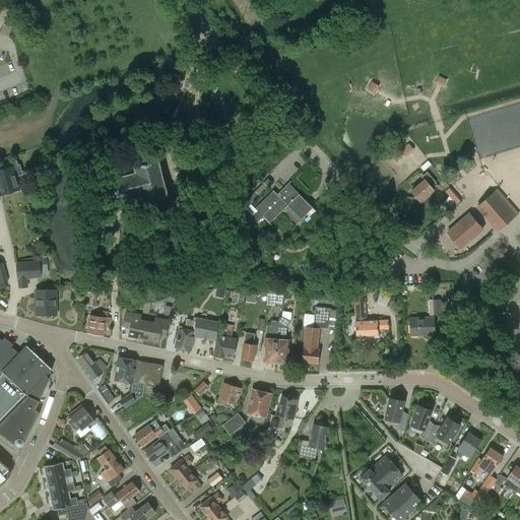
[(447,80),(439,76),(436,82),(444,86),(447,80)]
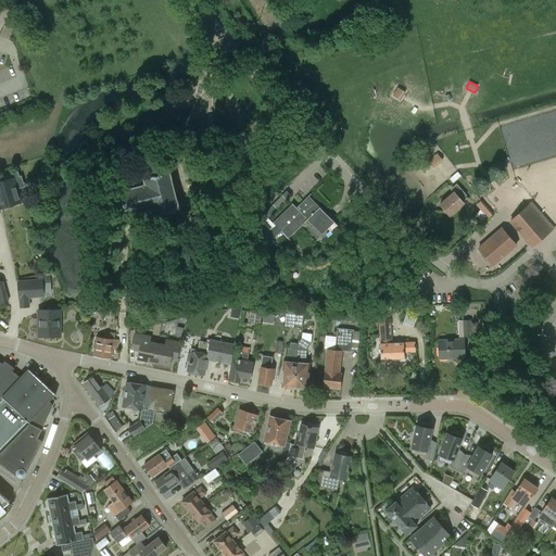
[(393,96),(399,99),(404,91),(397,88),(393,96)]
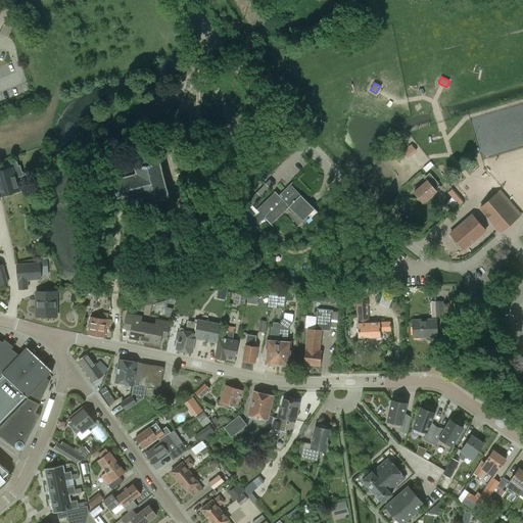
[(411,144),(402,151),(407,157),(416,150),(411,144)]
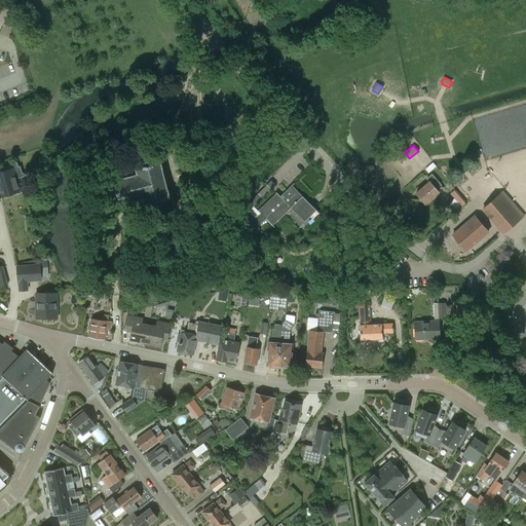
[(163,198),(168,197),(160,162),(153,164),(152,163),(151,163),(152,164),(144,166),(144,165),(143,165),(143,166),(136,168),(137,175),(114,181),(120,203),(143,198),(145,203),(150,202),(152,209),(164,205),(163,198)]
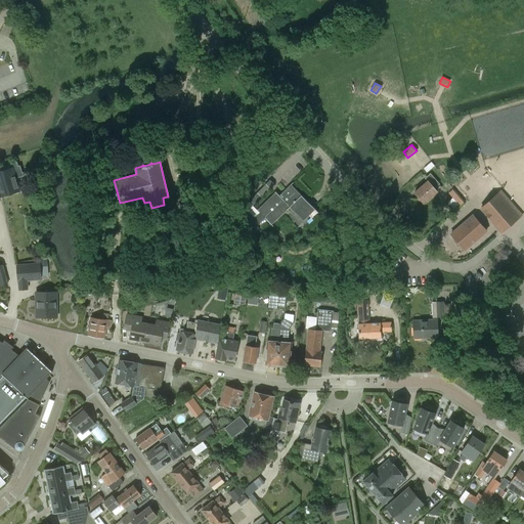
[(0,171),(0,191),(1,197),(19,191),(12,168),(0,171)]
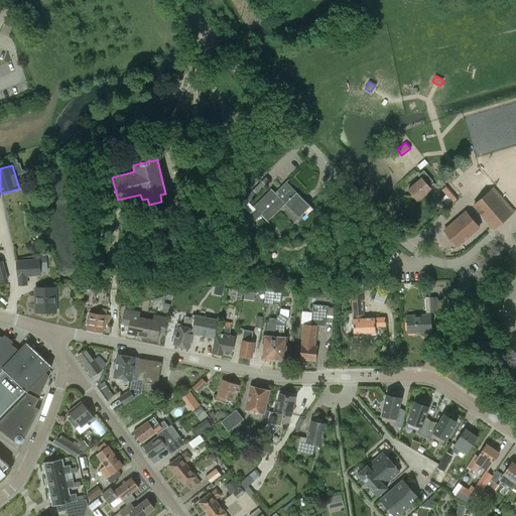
[(418,176),(421,179),(408,191),(416,202),(430,189),(427,186),(432,182),(423,172),(418,176)]
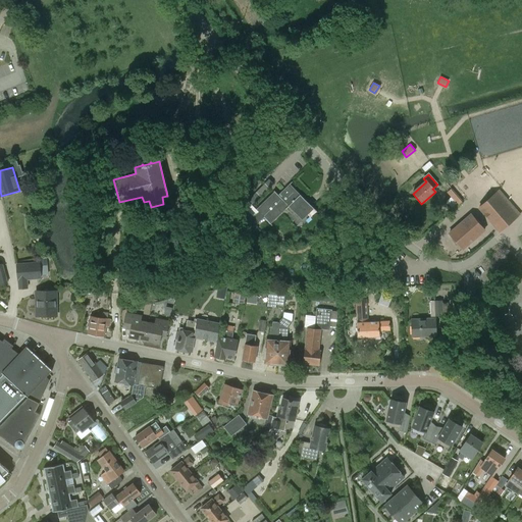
[(248,201),(252,205),(273,184),(269,179),(248,201)]
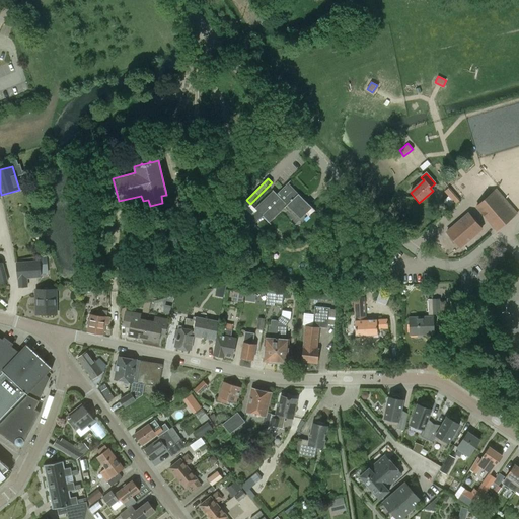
[(310,206),(288,183),(277,194),(273,191),(254,208),(256,210),(251,215),(245,209),(247,207),(239,199),(226,212),(244,230),(248,230),(263,217),(269,223),(283,209),(286,206),(293,212),(298,218),(310,206)]
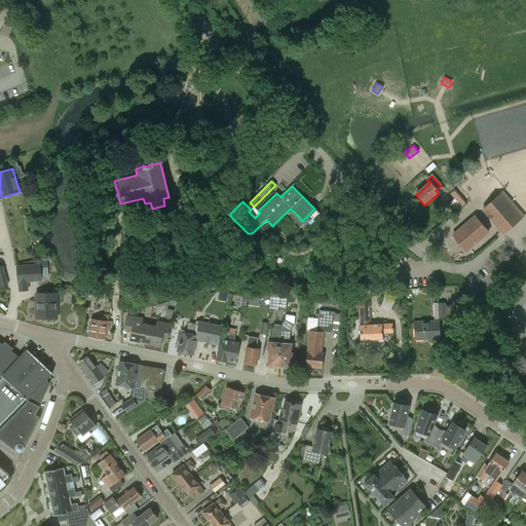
[(450,193),(454,198),(451,201),(457,210),(467,202),(457,188),(450,193)]
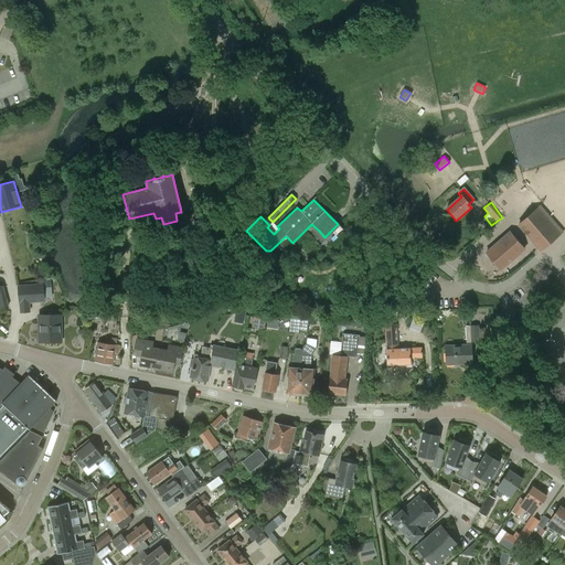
[(563,233),(563,232),(541,206),(518,225),(541,252),(563,233)]
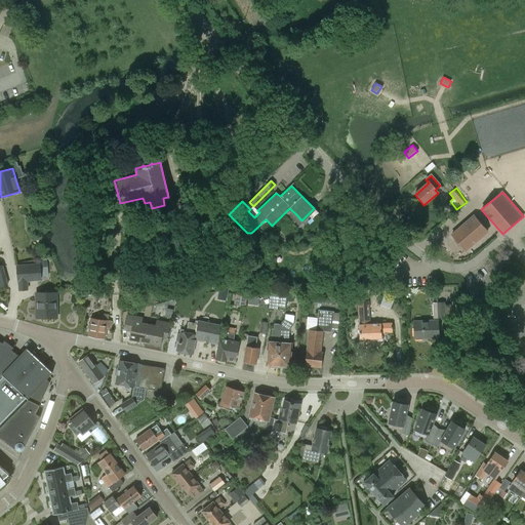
[(474,215),(451,235),(465,250),(487,231),(474,215)]
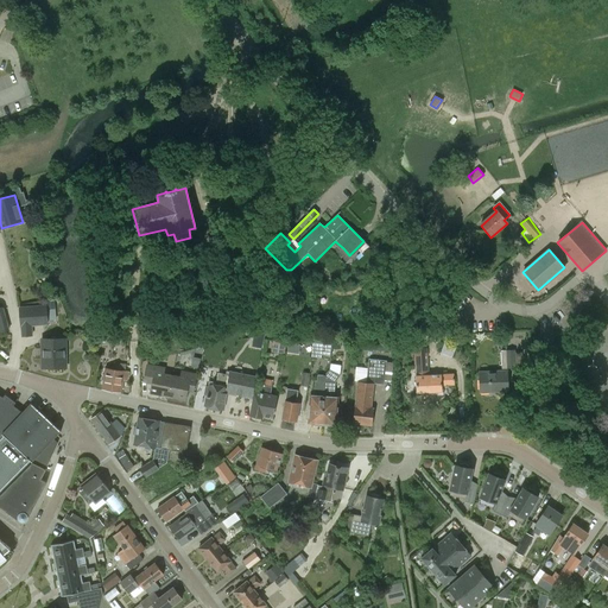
[(21,308),(23,337),(33,336),(33,327),(48,325),(48,305),(21,308)]
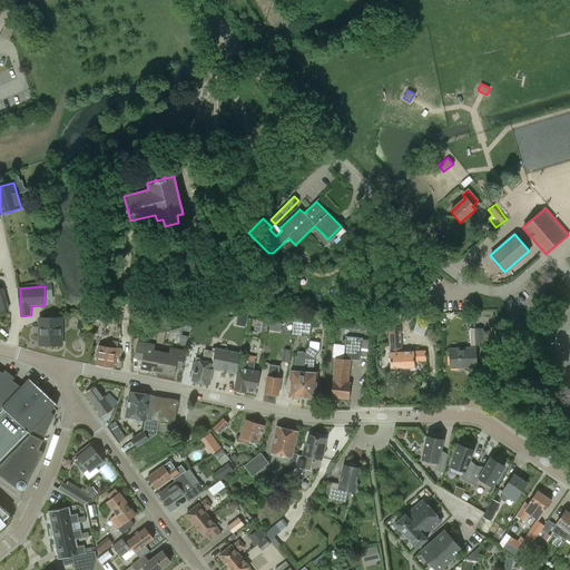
[(401,314),(394,306),(389,311),(395,318),(401,314)]
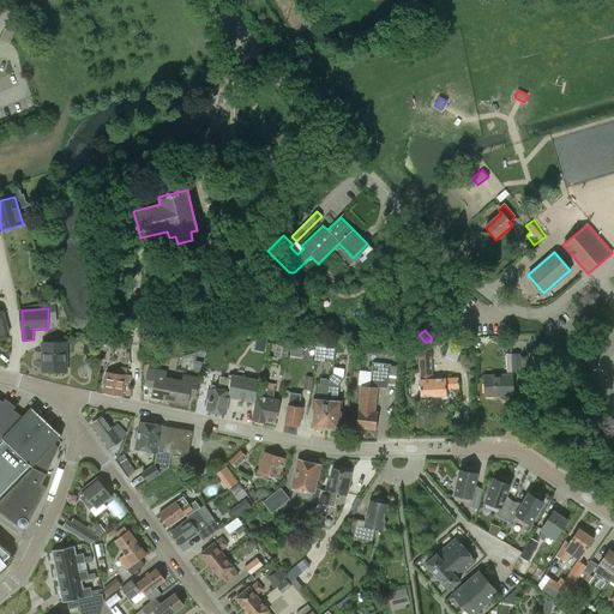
[(258,333),(256,349),(264,350),(266,336),(258,333)]
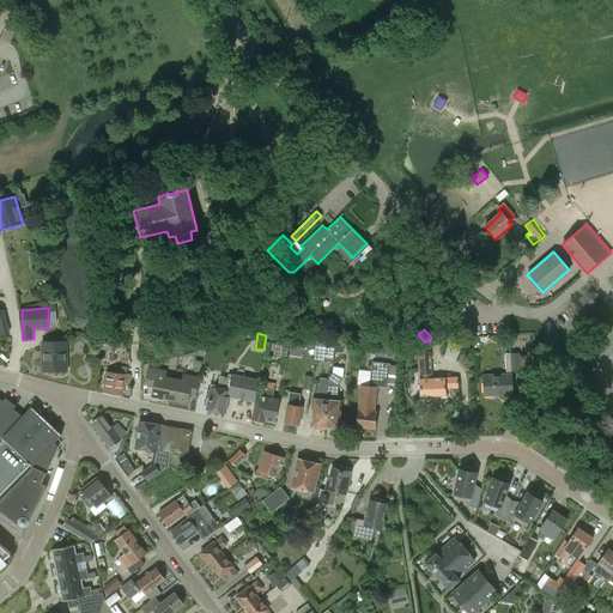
[(43,343),(43,371),(66,371),(65,343),(43,343)]
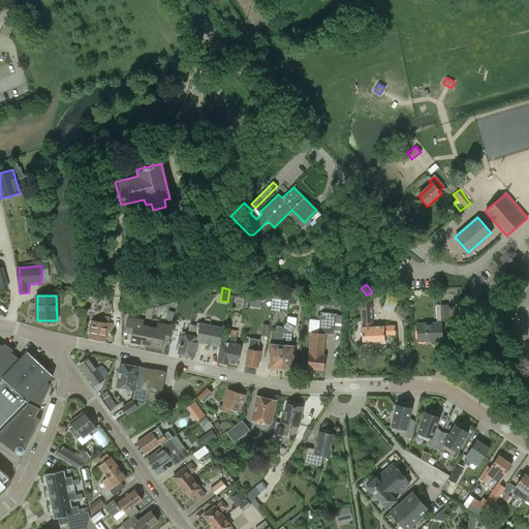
[(248,298),(238,297),(237,307),(247,308),(248,298)]
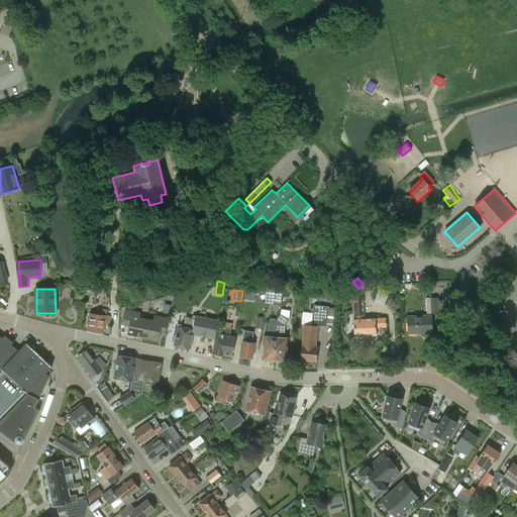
[(275,292),(274,293),(267,292),(265,303),(273,304),(273,302),(281,303),(282,296),(289,297),(290,291),(282,290),(282,292),(275,292)]
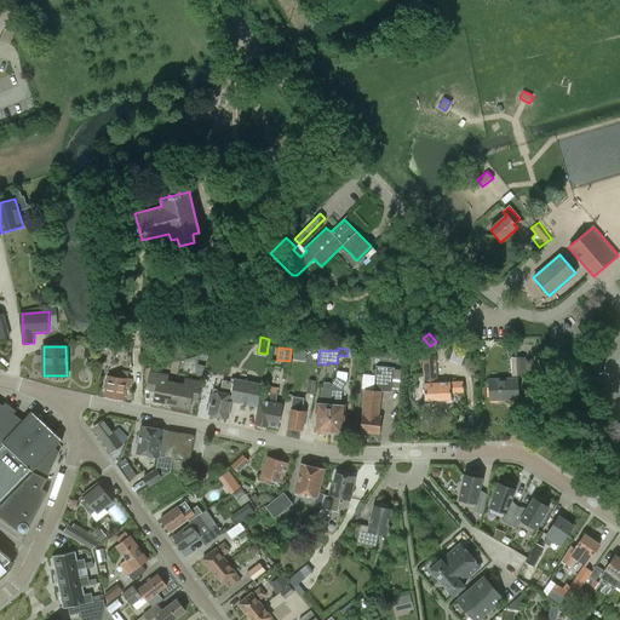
[(423,356),(424,384),(425,401),(452,400),(452,394),(464,392),(463,382),(437,383),(436,355),(423,356)]
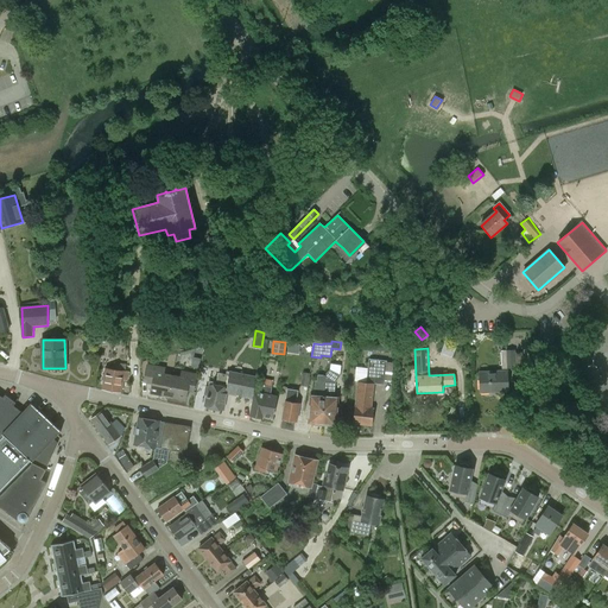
[(500,350),(501,372),(479,373),(480,393),(507,392),(506,372),(506,368),(515,368),(515,367),(521,367),(520,353),(515,353),(515,350),(500,350)]
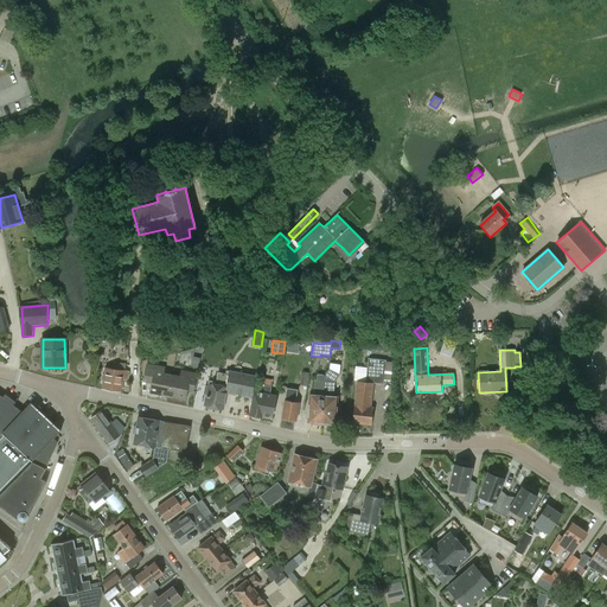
[(383,384),(385,360),(368,358),(365,382),(357,381),(352,423),(371,425),(374,407),(370,407),(372,383),(383,384)]
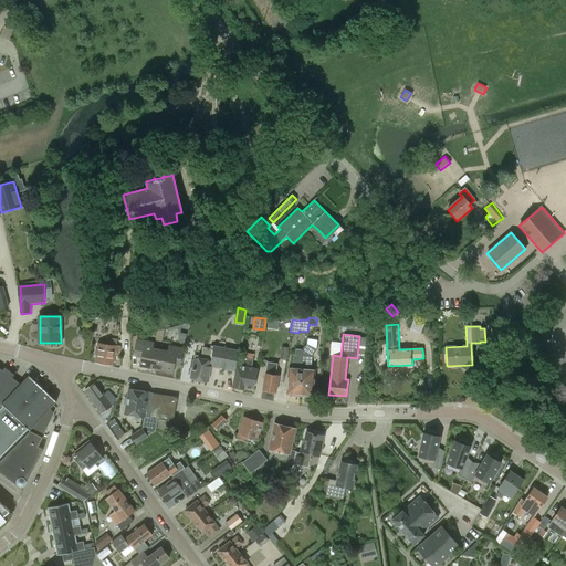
[(94,354),(96,356),(95,363),(113,366),(115,355),(118,355),(121,346),(116,346),(117,339),(105,337),(102,337),(100,344),(98,343),(97,348),(95,349),(94,354)]
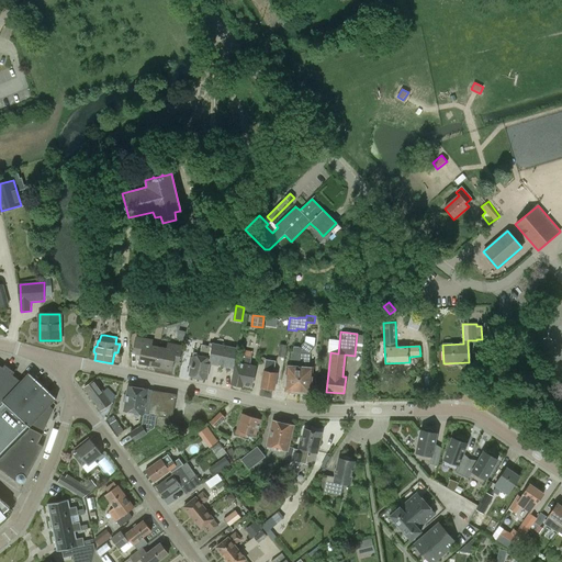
[(139,364),(155,368),(159,348),(150,346),(152,340),(136,337),(133,350),(142,351),(139,364)]
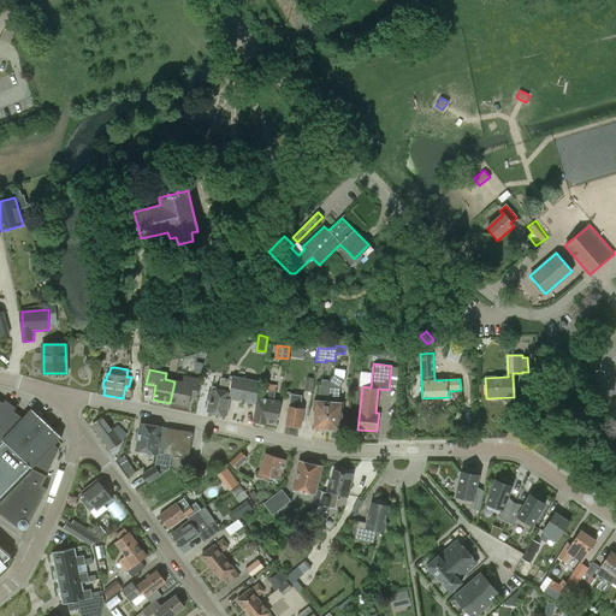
[(330,380),(330,383),(326,432),(336,432),(336,431),(339,431),(341,413),(339,412),(341,403),(338,403),(339,386),(344,380),(333,375),(330,380)]
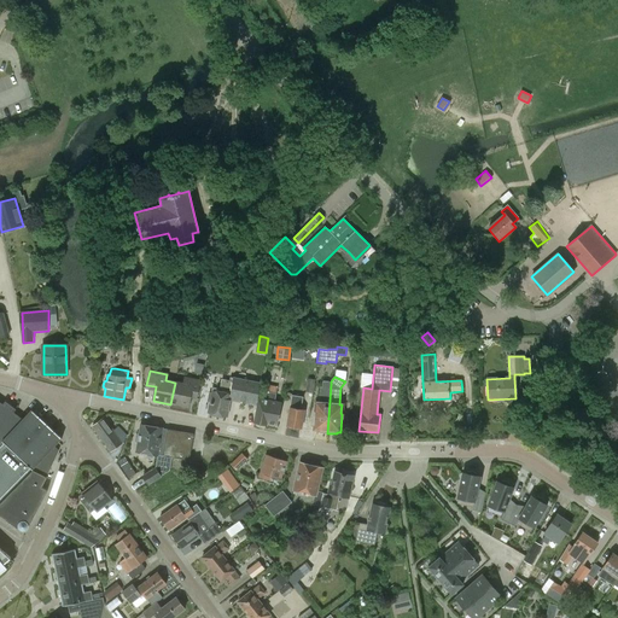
[(182,384),(175,383),(170,404),(188,408),(192,394),(197,395),(199,382),(184,378),(182,384)]
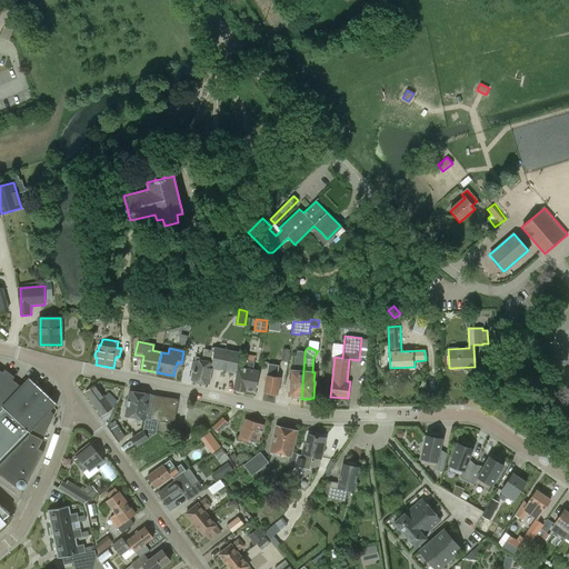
[(190,370),(193,371),(192,380),(208,383),(211,367),(236,372),(240,352),(215,348),(215,351),(205,349),(202,361),(196,360),(196,362),(191,361),(190,370)]
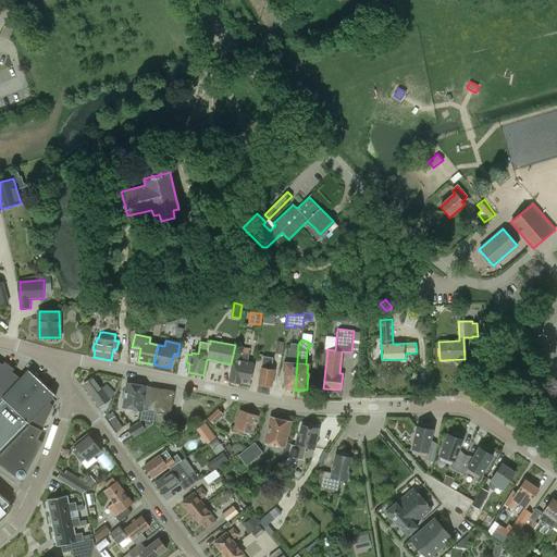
[(286,390),(295,391),(298,346),(292,345),(292,350),(289,350),(288,363),(286,362),(286,371),(284,371),(283,387),(286,387),(286,390)]
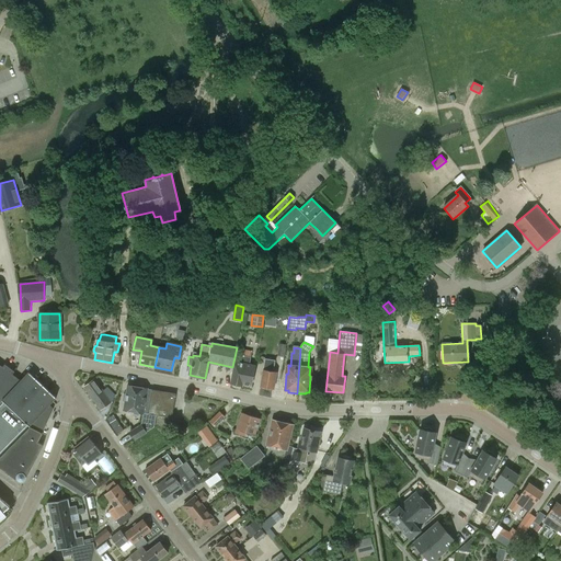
[(243,348),(240,363),(235,362),(230,384),(242,386),(242,384),(251,386),(255,366),(249,365),(252,351),(243,348)]
